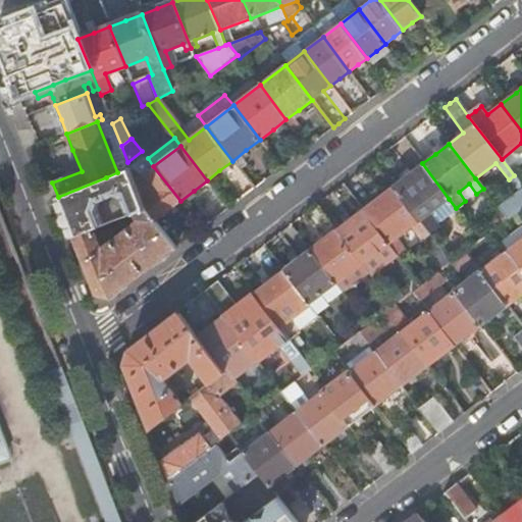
[(449,199),(422,163),(408,175),(393,187),(429,235),(438,227),(436,225),(428,214),(449,199)]
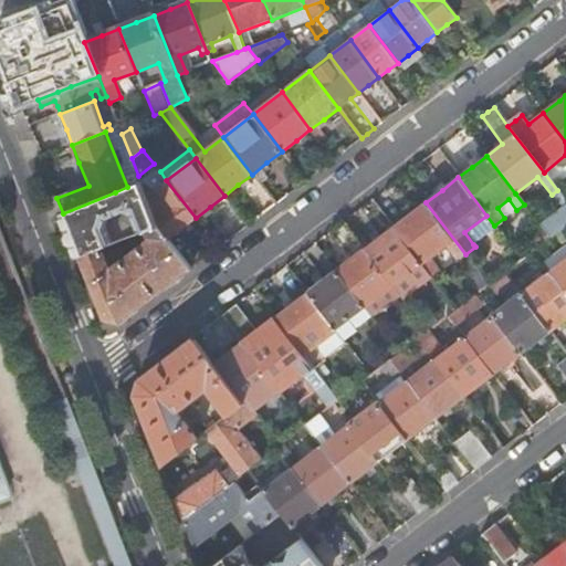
[(181,229),(196,218),(166,180),(153,191),(154,192),(147,198),(154,217),(157,223),(191,269),(198,264),(205,259),(181,229)]
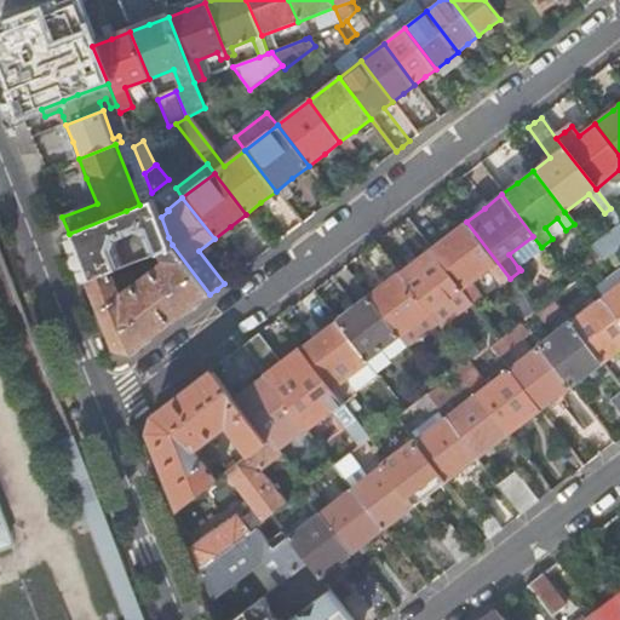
[(154,200),(147,202),(139,205),(126,211),(69,234),(73,244),(86,279),(122,264),(115,247),(121,236),(137,230),(148,235),(154,251),(155,251),(172,245),(168,237),(161,217),(154,200)]
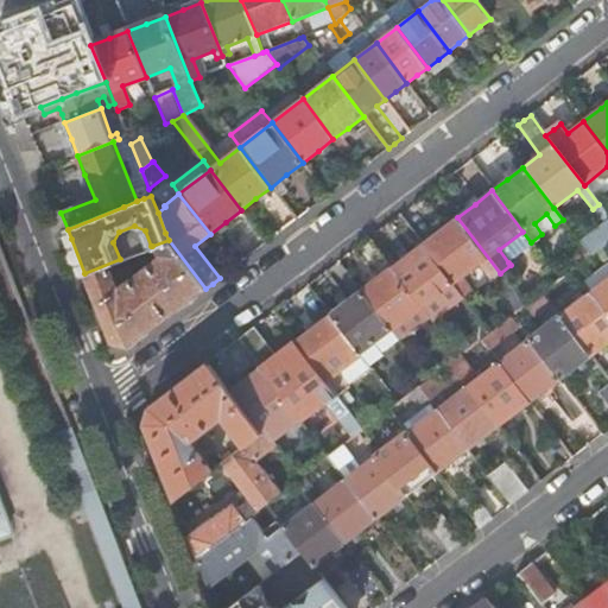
[(491,282),(500,273),(457,217),(439,230),(422,245),(453,285),(477,266),(491,282)]
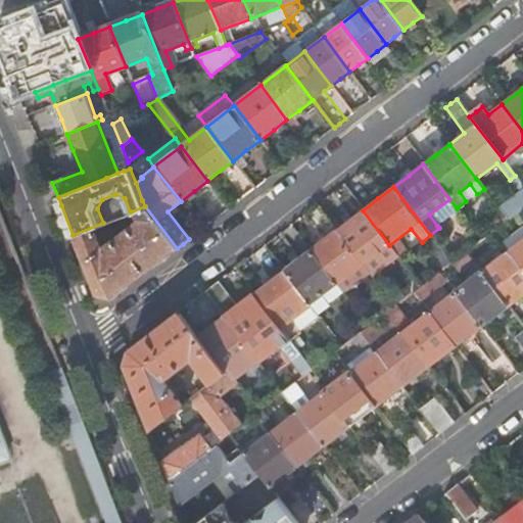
[(519,212),(522,208),(522,190),(500,209),(502,212),(508,221),(519,212)]
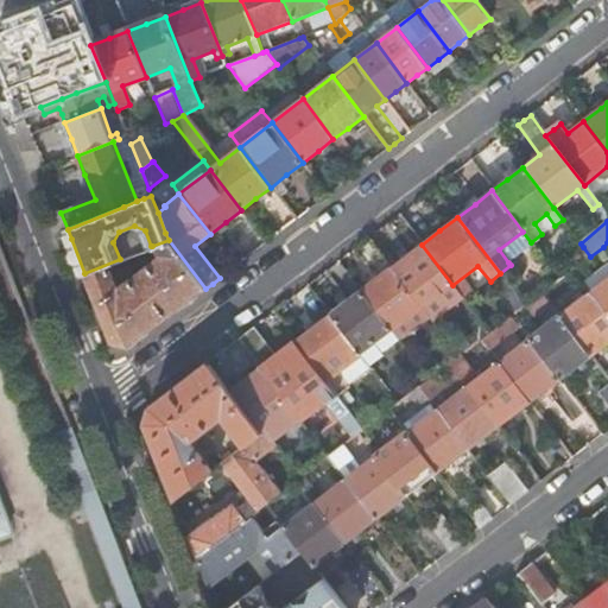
[(531,242),(523,232),(499,249),(508,263),(533,245),(531,242)]
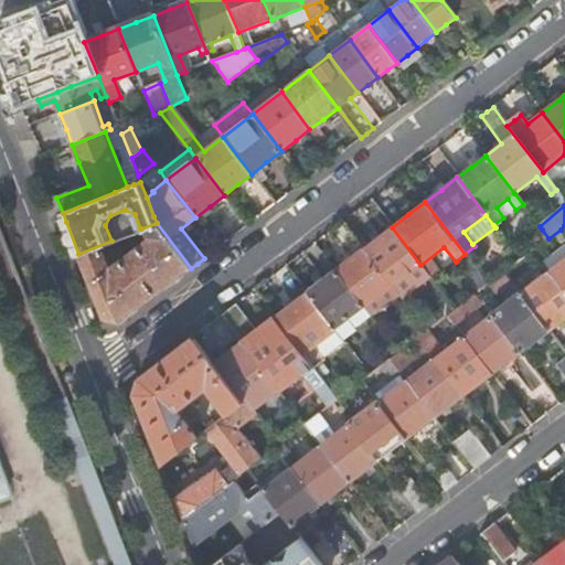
[(364,308),(393,286),(364,248),(343,222),(336,227),(329,233),(349,259),(336,270),(364,308)]
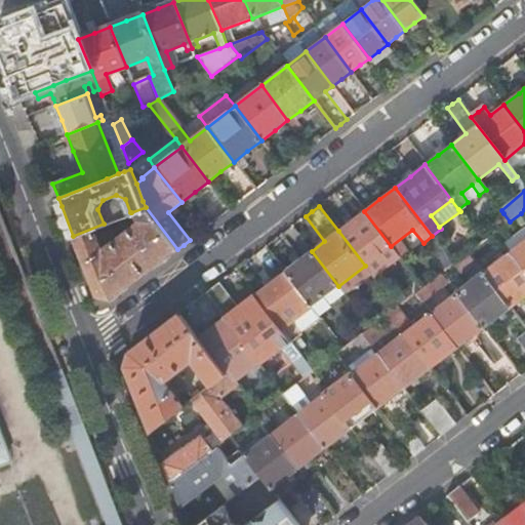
[(104,224),(73,236),(96,295),(113,299),(145,275),(177,249),(146,207),(131,212),(133,215),(135,214),(139,220),(107,245),(105,241),(101,243),(97,236),(112,230),(109,221),(104,224)]
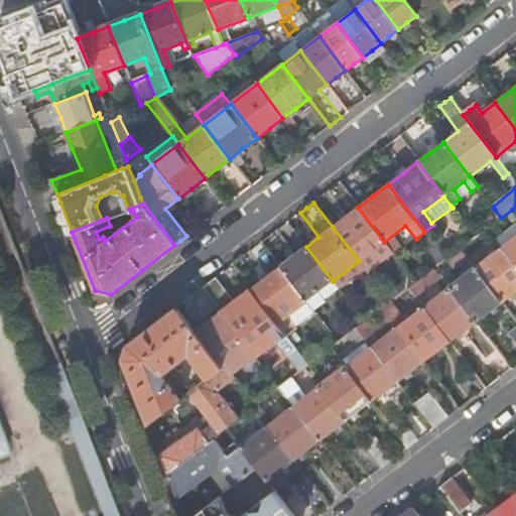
[(393,253),(384,242),(358,208),(345,217),(333,227),(359,261),(365,270),(367,273),(393,253)]
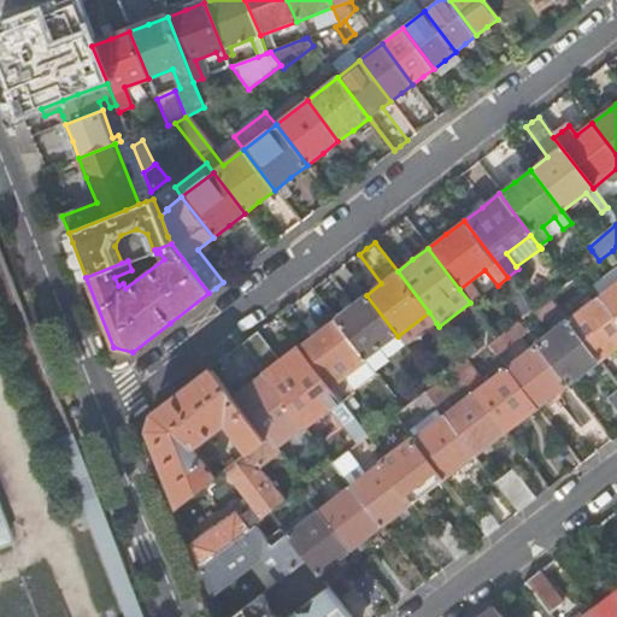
[(581,275),(599,260),(592,251),(560,275),(569,285),(581,275)]
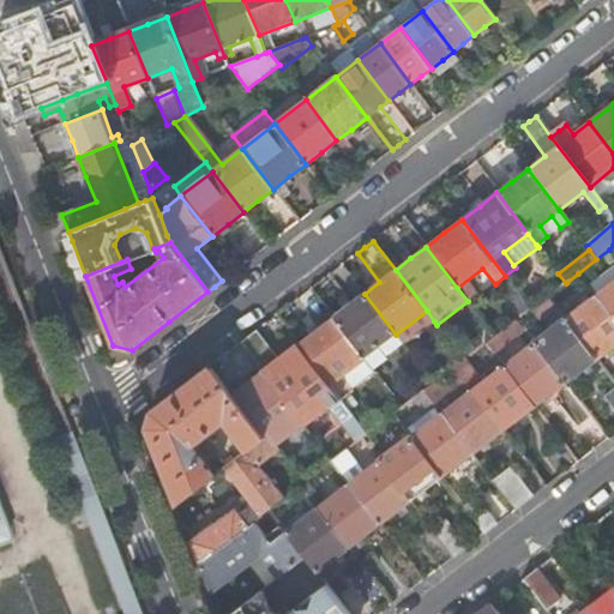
[(613,282),(596,296),(613,318),(613,282)]
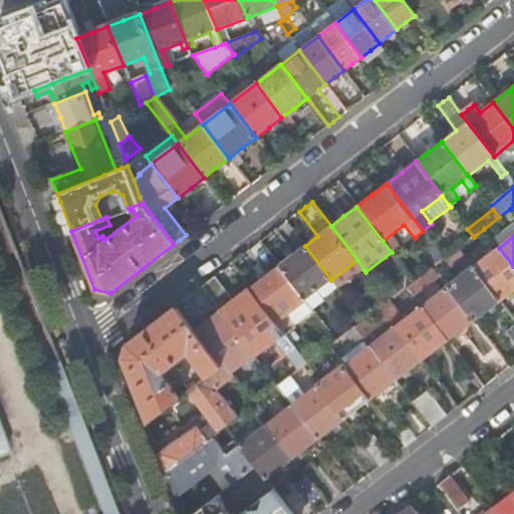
[(337,288),(331,280),(305,246),(292,256),(279,266),(305,299),(313,309),(324,301),(323,299),(337,288)]
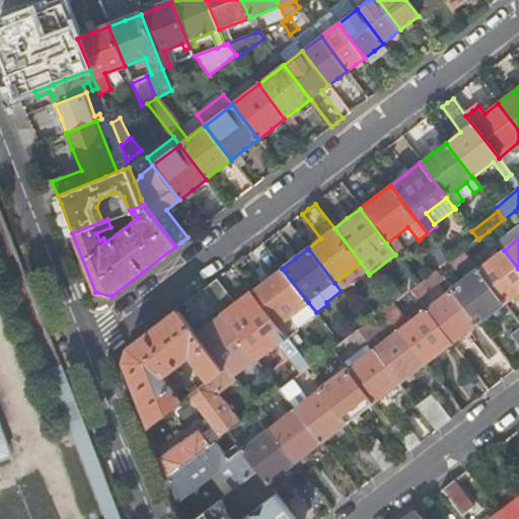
[(456,270),(470,260),(463,250),(449,261),(456,270)]
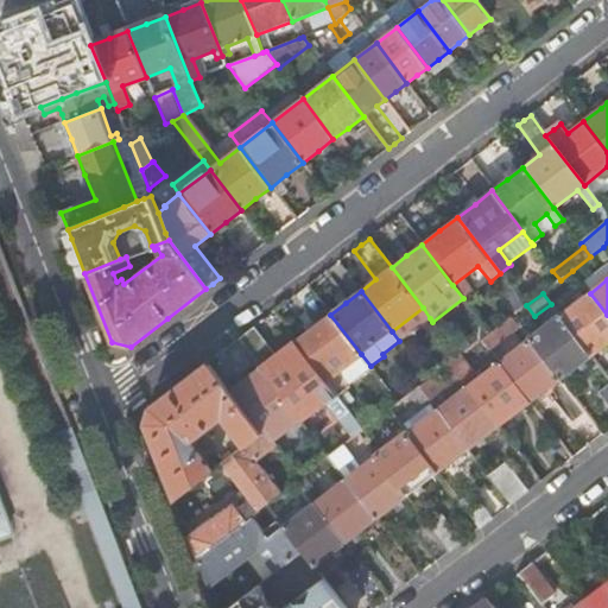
[(606,344),(607,342),(607,315),(590,293),(561,316),(591,355),(606,344)]
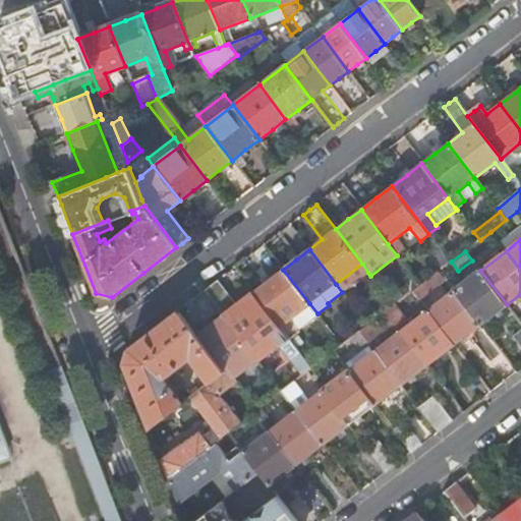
[(368,273),(362,264),(336,284),(342,292),(343,293),(368,273)]
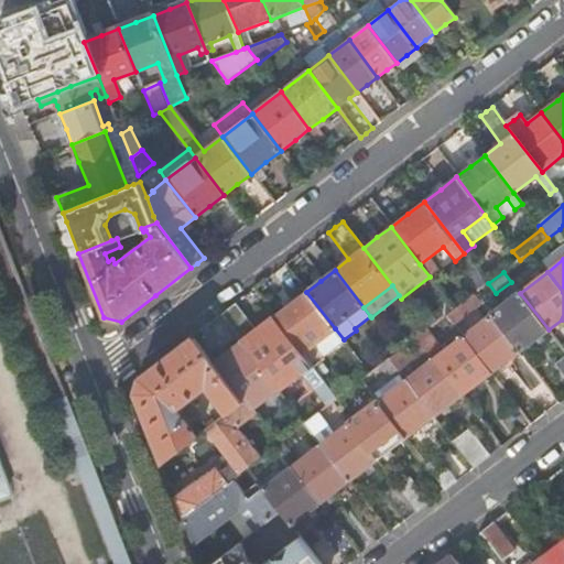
[(313,345),(335,328),(306,292),(290,304),(273,316),(313,368),(324,360),(323,359),(313,345)]
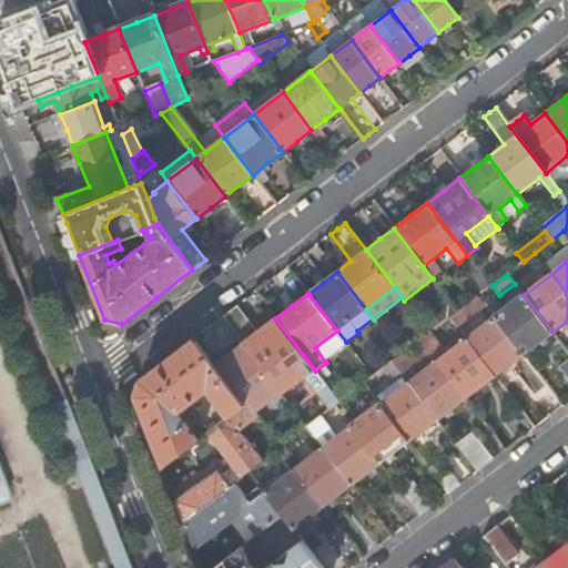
[(538,343),(553,332),(524,295),(494,317),(523,355),(538,343)]
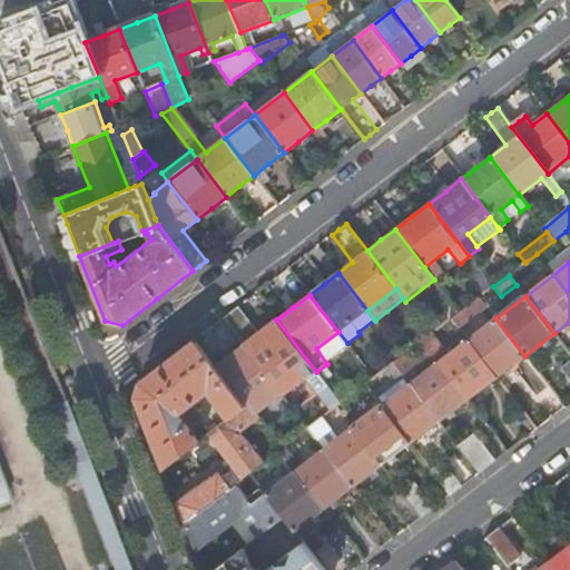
[(459,328),(487,307),(480,297),(460,313),(451,320),(459,328)]
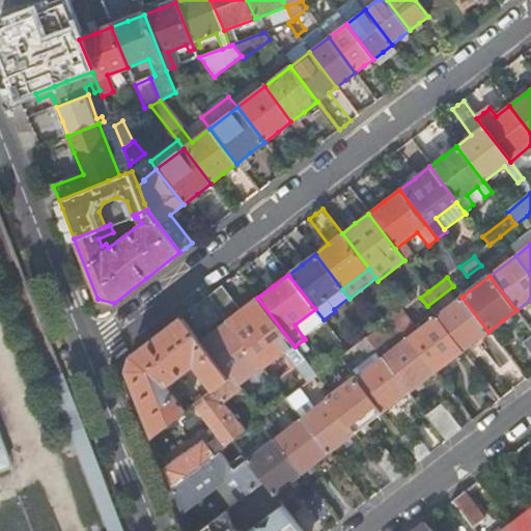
[(309,365),(295,346),(257,298),(239,312),(220,287),(214,291),(207,297),(227,322),(257,362),(262,358),(258,353),(274,341),(284,355),(285,354),(290,360),(289,361),(299,373),(309,365)]
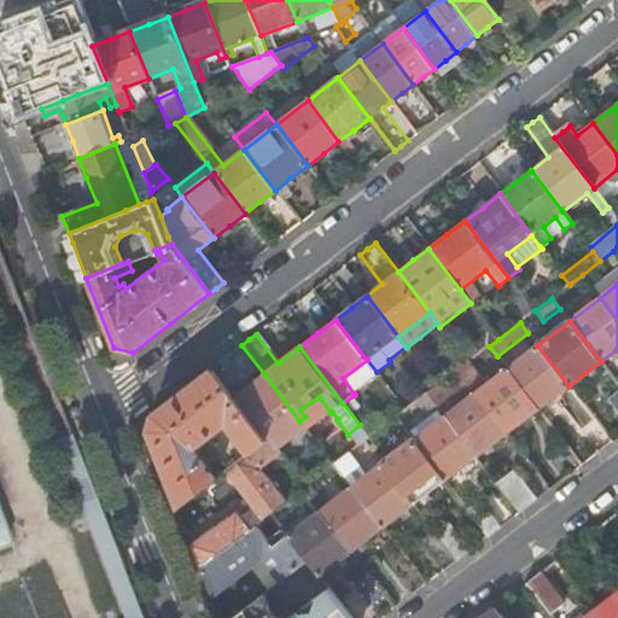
[(554,397),(569,386),(537,345),(507,368),(538,409),(554,397)]
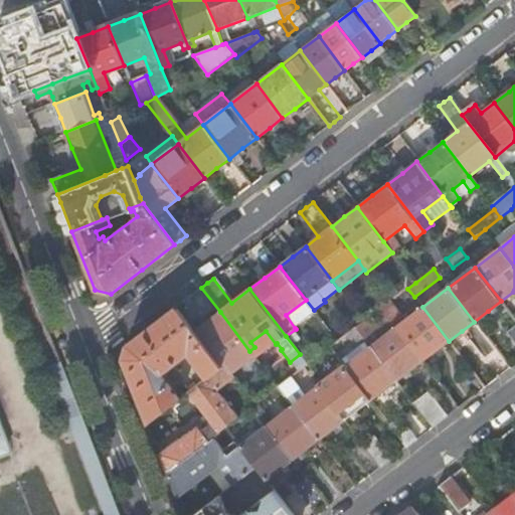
[(306,300),(286,315),(295,328),(316,312),(314,310),(306,300)]
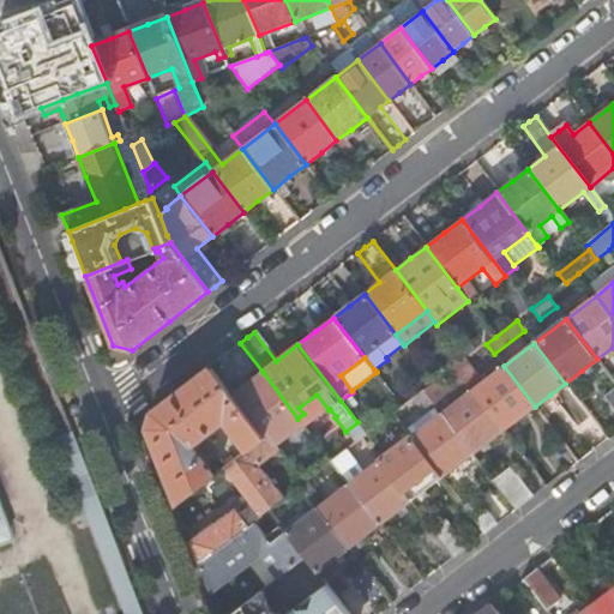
[(519,419),(535,407),(504,366),(482,383),(464,361),(455,368),(462,377),(504,431),(519,419)]
